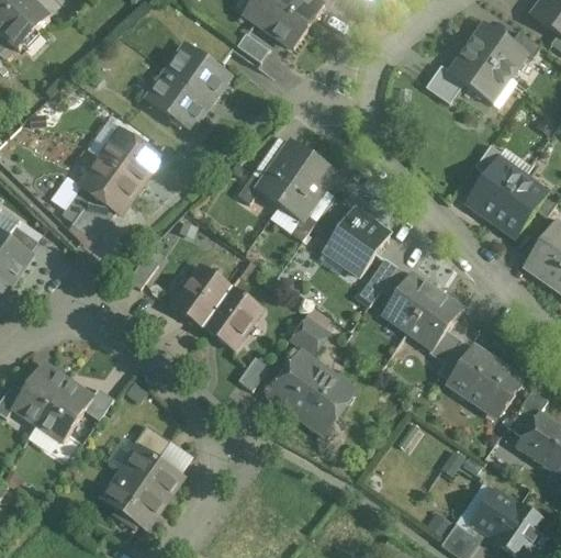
[(49,20),(29,0),(0,0),(0,35),(2,38),(4,36),(19,51),(49,20)]
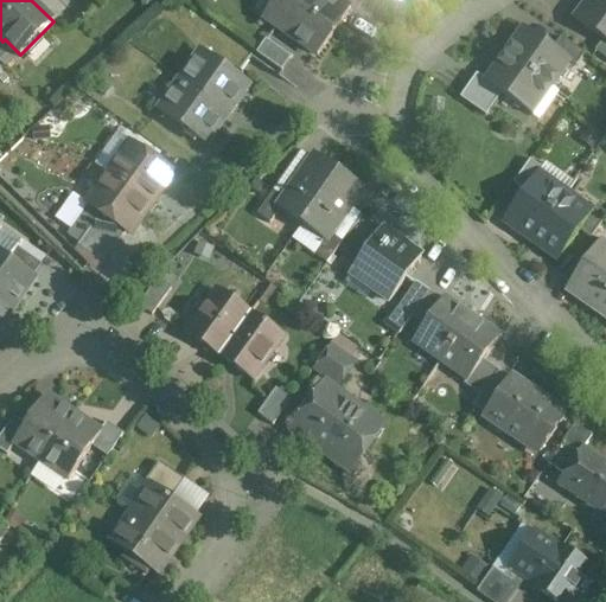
[(333,30),(292,0),(273,0),(263,14),(317,53),(333,30)]
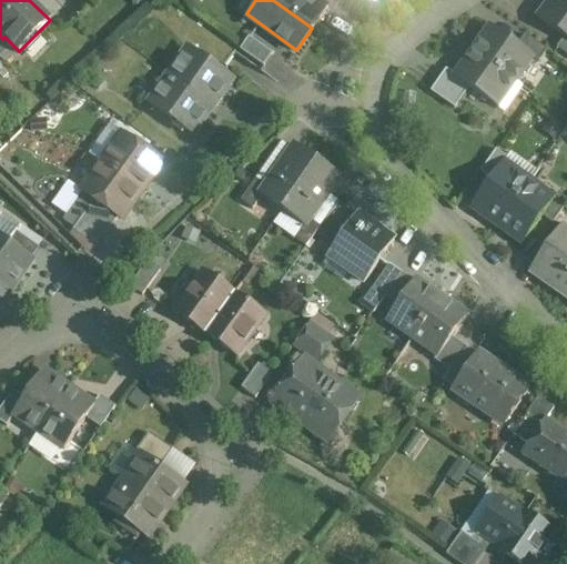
[(273,0),(312,28),(327,6),(319,0),(273,0)]
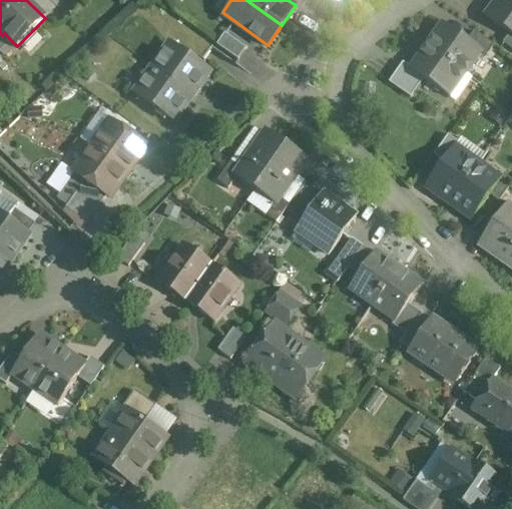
[(494,0),(485,14),(509,32),(511,33),(511,0),(494,0)]
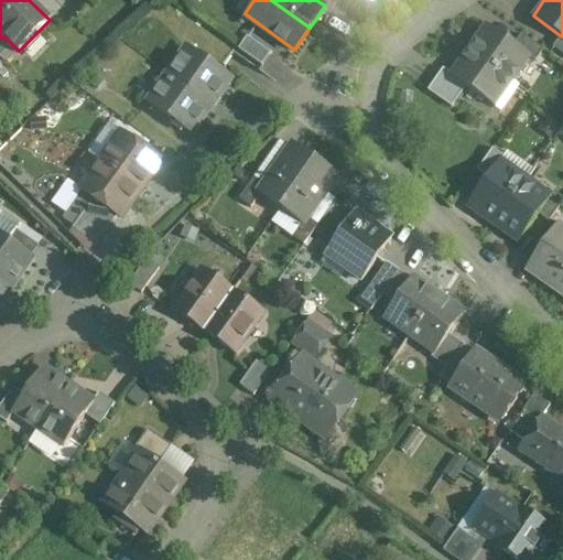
[(513,43),(487,23),(468,49),(512,79),(529,55),(530,54),(513,43)]
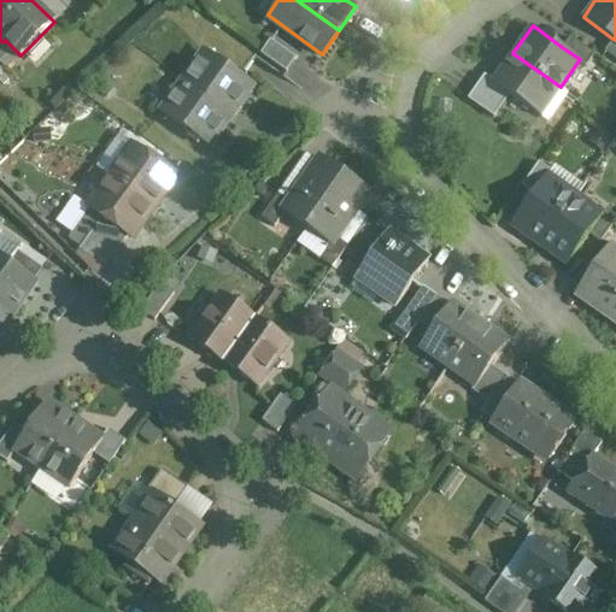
[(594,52),(570,35),(562,47),(580,59),(579,60),(585,64),(594,52)]
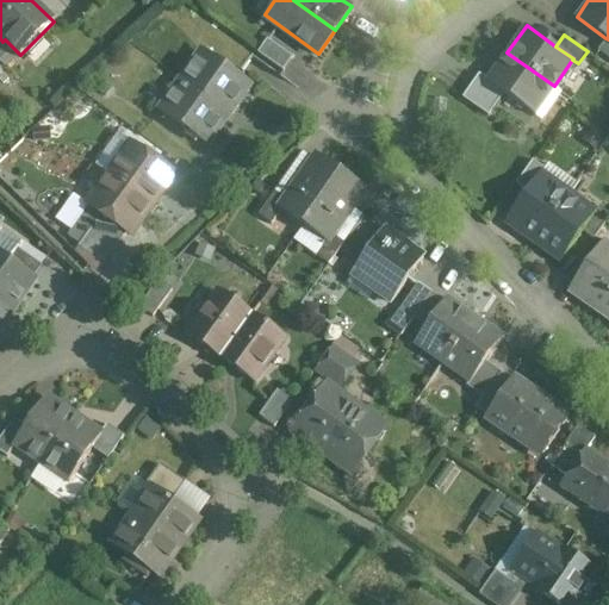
[(292,55),(267,37),(256,50),(283,68),(292,55)]
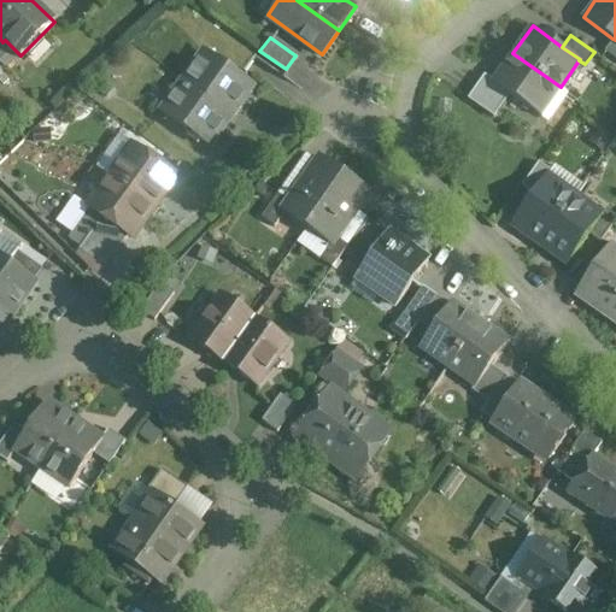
[(615,40),(612,39),(604,49),(615,58),(615,40)]
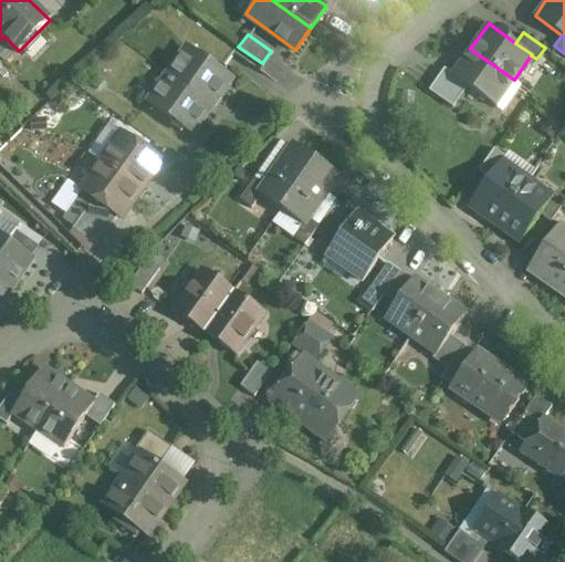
[(230,76),(187,47),(148,100),(192,131),(230,76)]
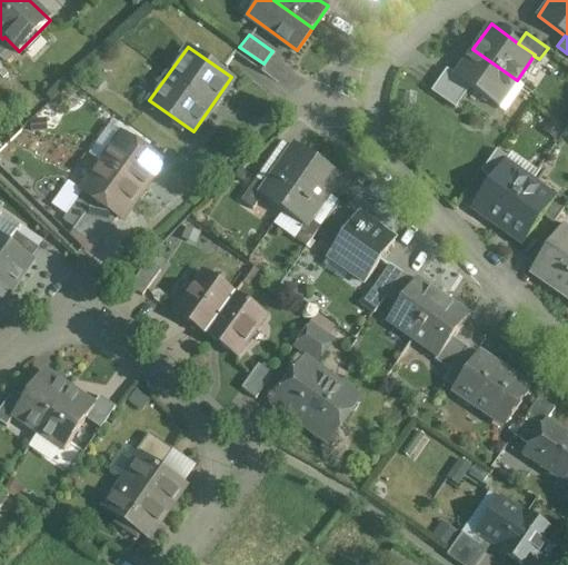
[(517,80),(472,49),(456,73),(455,75),(469,86),(498,106),(517,80)]
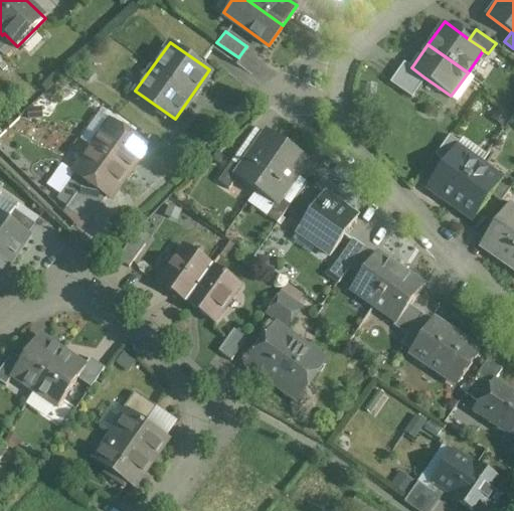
[(412,66),(403,60),(390,80),(411,96),(424,77),(411,67),(412,66)]
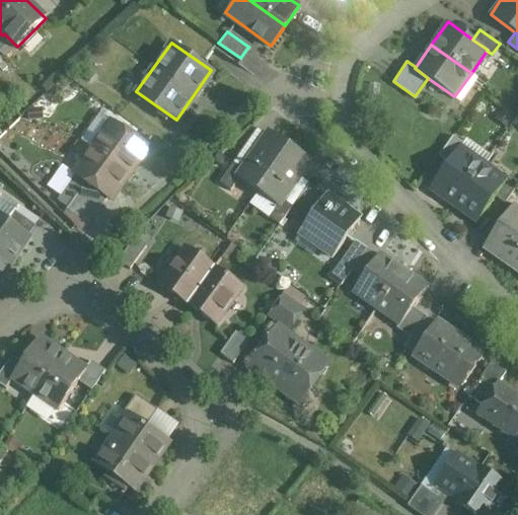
[(147,147),(111,121),(92,147),(129,172),(147,147)]
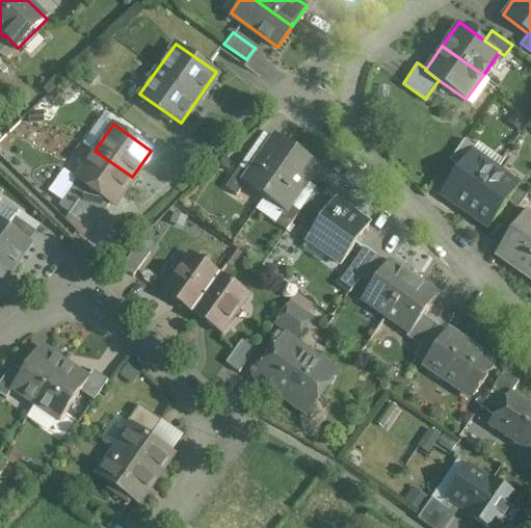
[(249,173),(243,181),(244,182),(264,195),(297,148),(276,133),(249,173)]
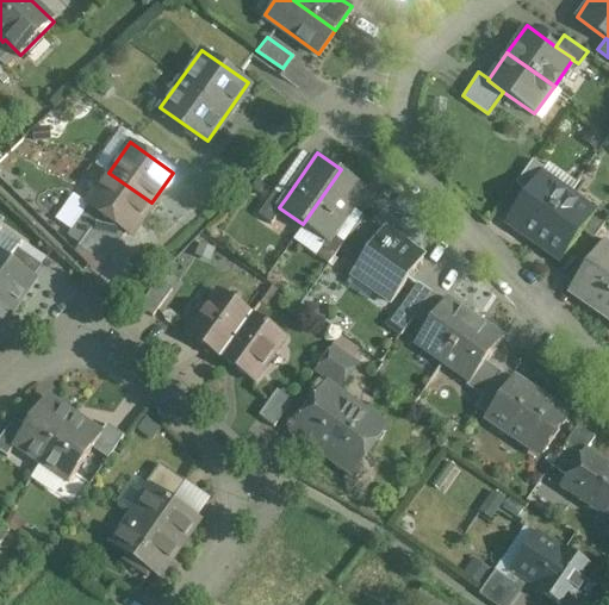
[(533,158),(516,181),(527,189),(540,172),(541,173),(545,167),(533,158)]
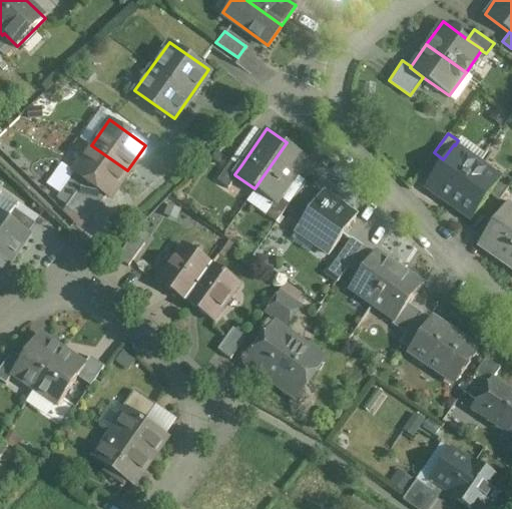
[(287,142),(254,188),(273,201),(274,202),(280,194),(307,156),(287,142)]
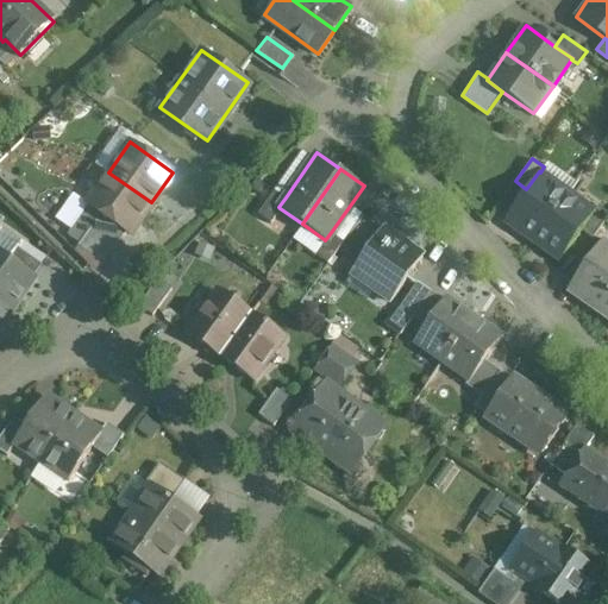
[(526,189),(506,219),(533,238),(566,190),(540,172),(539,171),(526,189)]
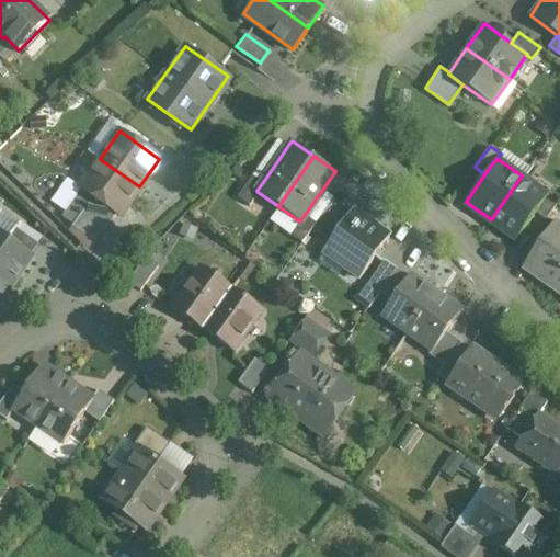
[(139,186),(100,159),(80,186),(81,186),(116,211),(120,214),(139,186)]
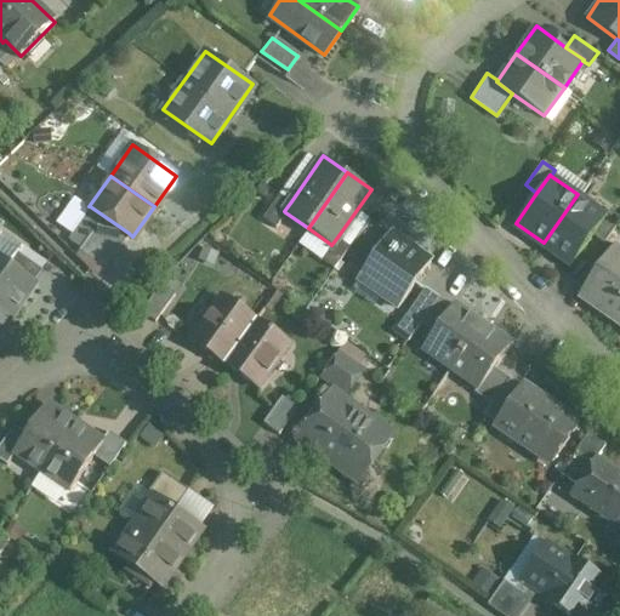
[(279,193),(262,217),(276,226),(285,212),(284,211),(291,201),(279,193)]
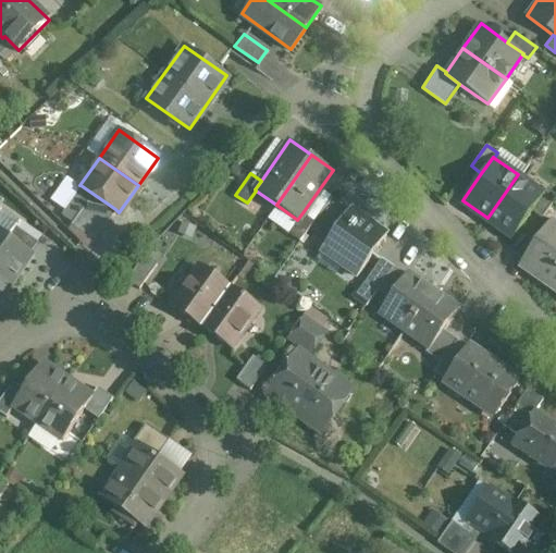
[(542,192),(518,174),(487,218),(513,235),(531,209),(543,193),(542,192)]
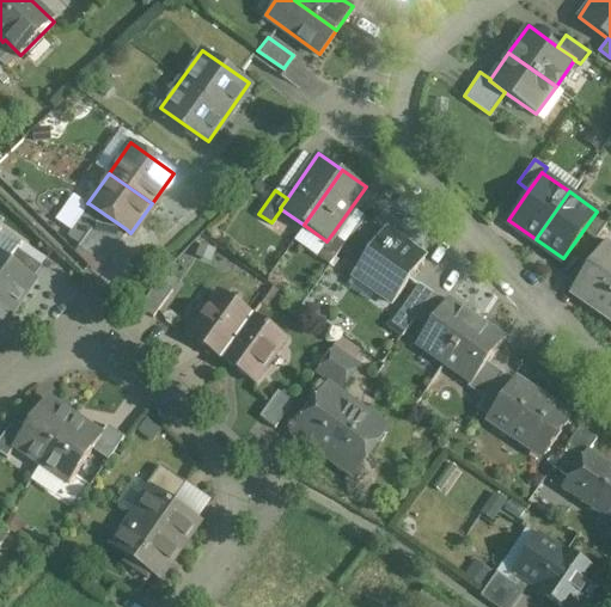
[(127,230),(89,203),(65,237),(77,246),(90,228),(115,246),(127,230)]
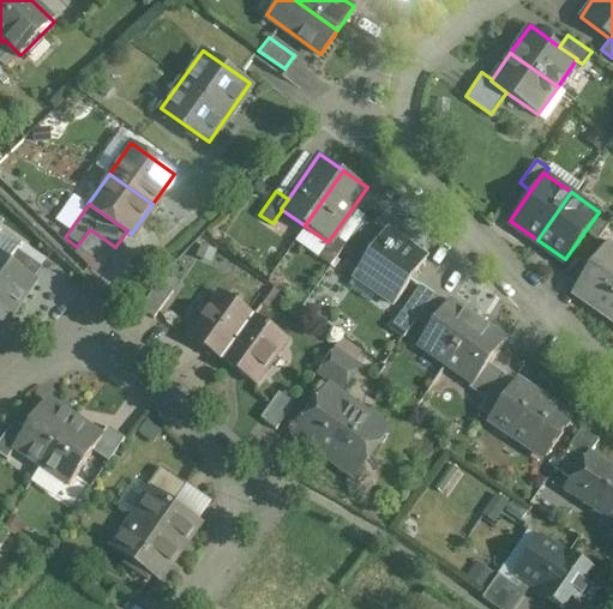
[(598,211),(599,212),(586,230),(598,237),(612,215),(612,213),(601,205),(598,211)]
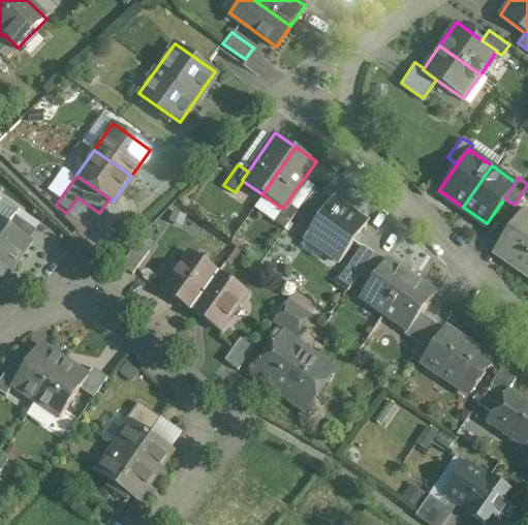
[(18,208),(2,196),(0,199),(0,253),(13,264),(30,240),(29,239),(6,223),(13,213),(18,208)]
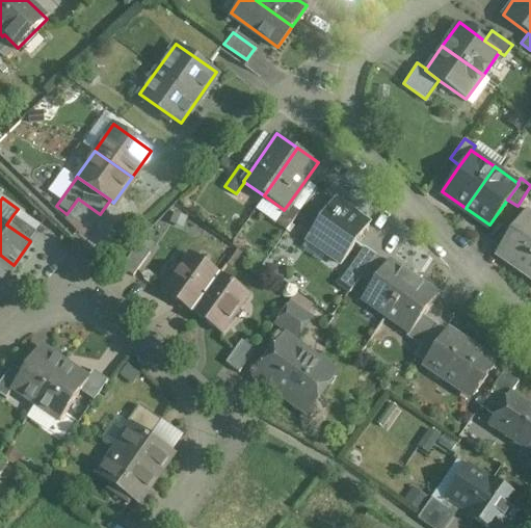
[(100,214),(78,199),(67,214),(88,229),(100,214)]
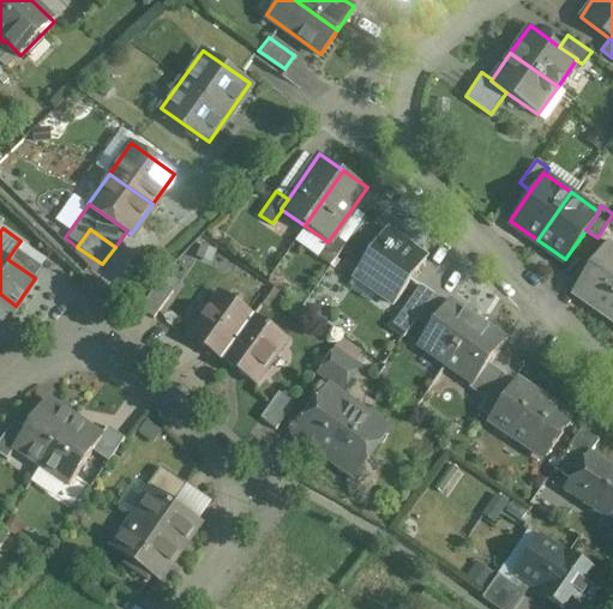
[(386,229),(355,275),(394,301),(425,257),(386,229)]
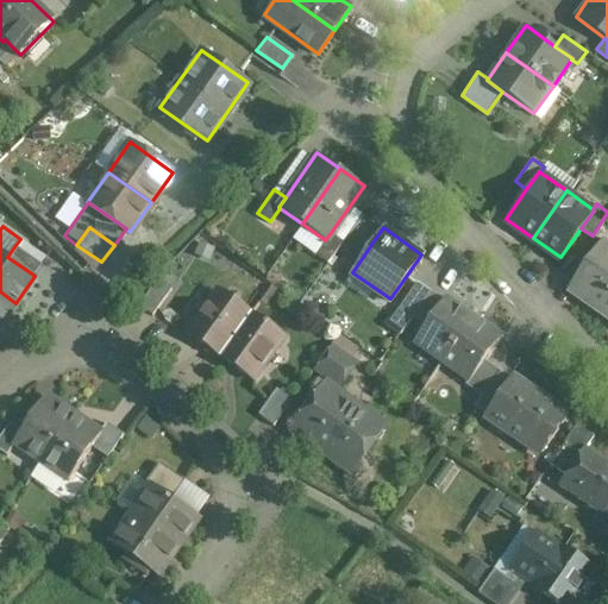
[(332,231),(325,240),(324,239),(314,253),(327,262),(344,239),(332,231)]
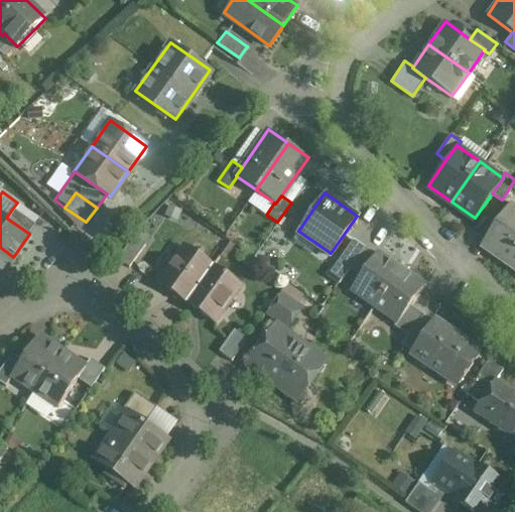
[(489,243),(487,247),(508,262),(514,251),(514,207),(503,223),(489,243)]
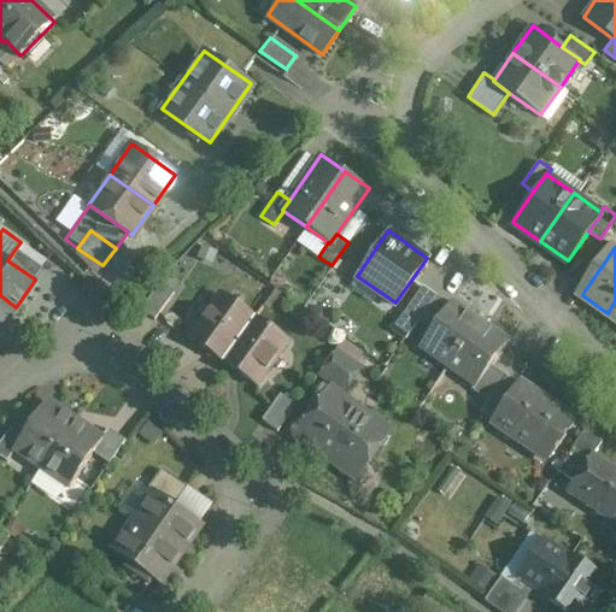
[(42,266),(16,248),(7,260),(34,278),(42,266)]
